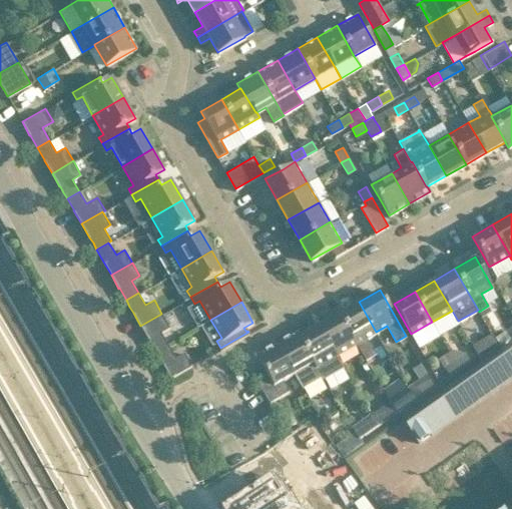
[(376,353),(367,338),(376,332),(359,302),(339,314),(356,344),(366,359),(371,356),(376,353)]
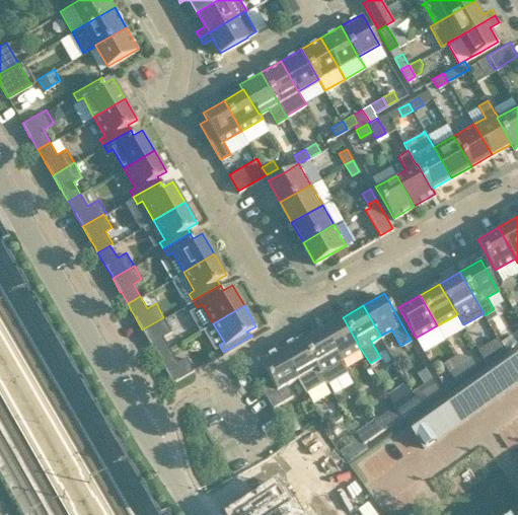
[(150,343),(154,349),(157,355),(169,348),(162,336),(171,330),(163,317),(142,329),(150,343)]
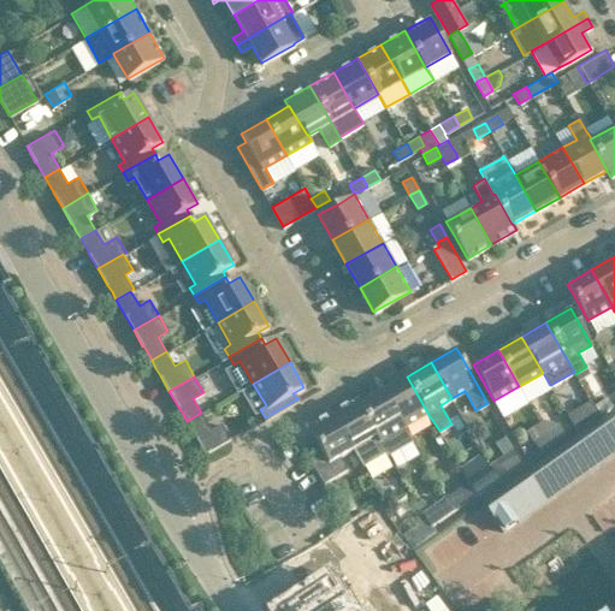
[(407,377),(383,390),(404,426),(427,413),(407,377)]
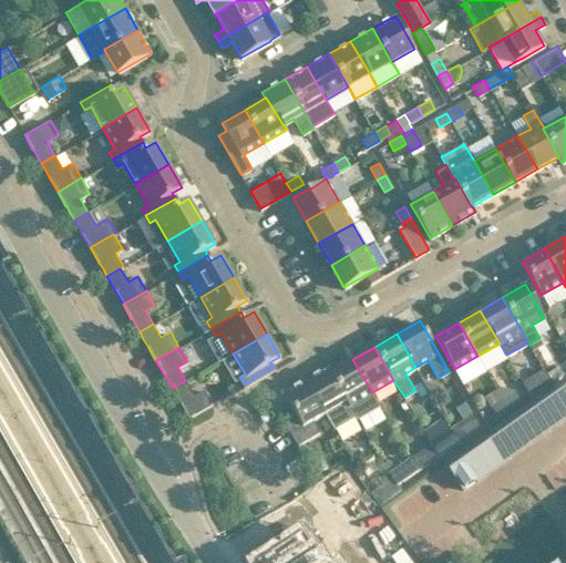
[(379,406),(372,392),(352,359),(332,371),(331,371),(347,399),(346,400),(349,406),(356,416),(357,419),(379,406)]
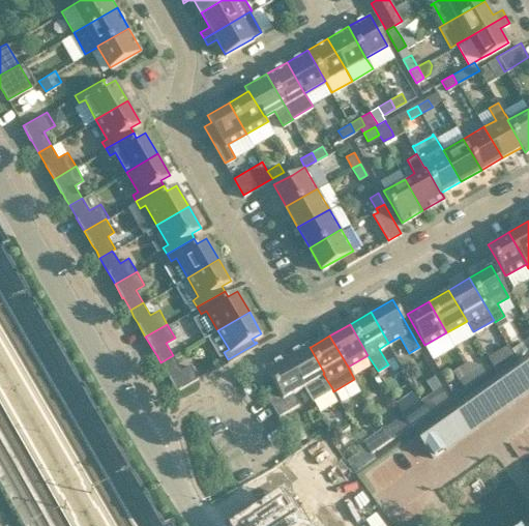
[(310,347),(311,347),(307,342),(286,354),(303,385),(312,400),(332,388),(326,379),(323,374),(324,373),(310,347)]
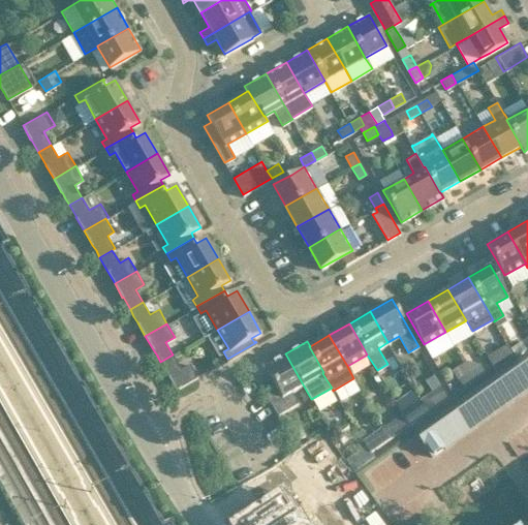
[(515,356),(525,348),(521,341),(509,348),(515,356)]
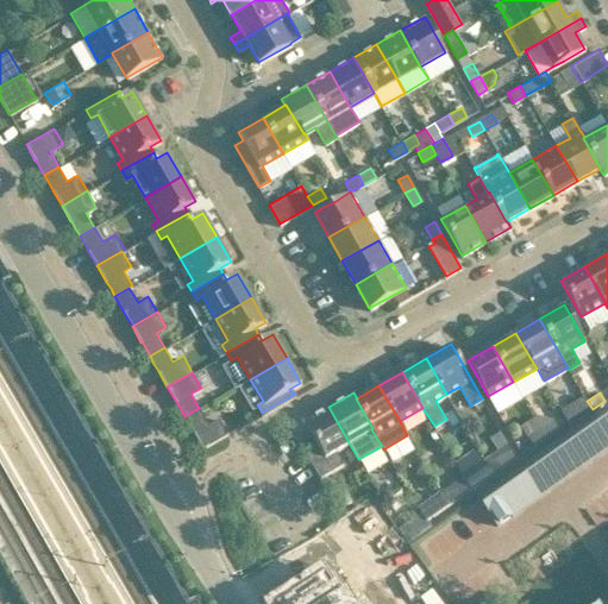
[(593,409),(587,401),(583,395),(559,408),(570,426),(593,409)]
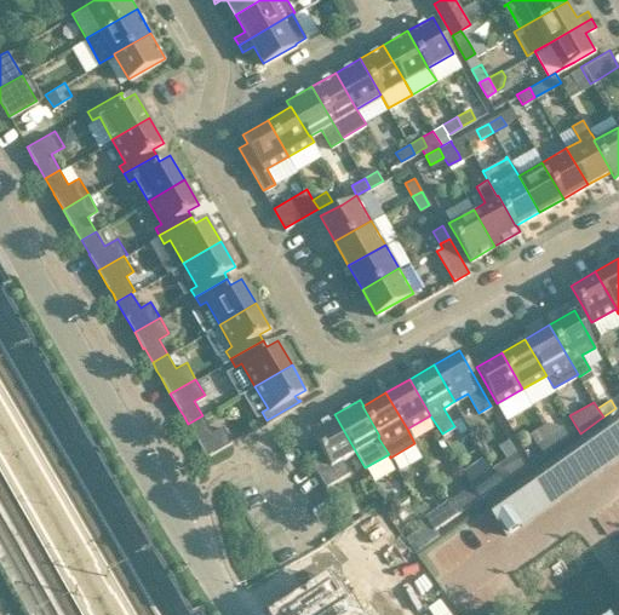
[(618,417),(615,413),(601,424),(618,449),(618,417)]
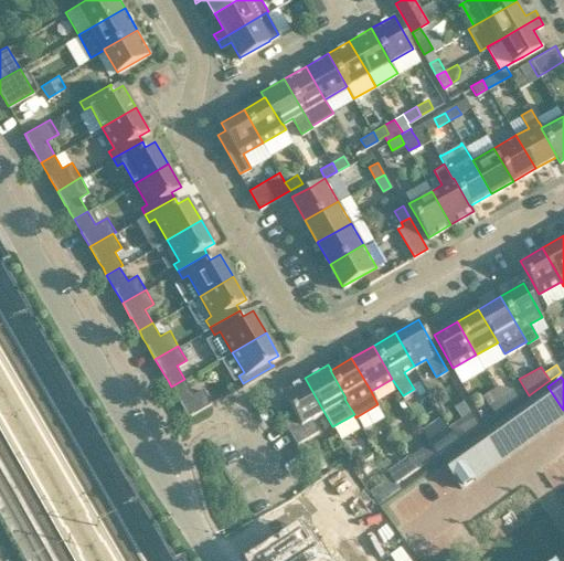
[(323,411),(305,378),(282,390),(288,402),(276,409),(296,443),(318,430),(311,417),(323,411)]
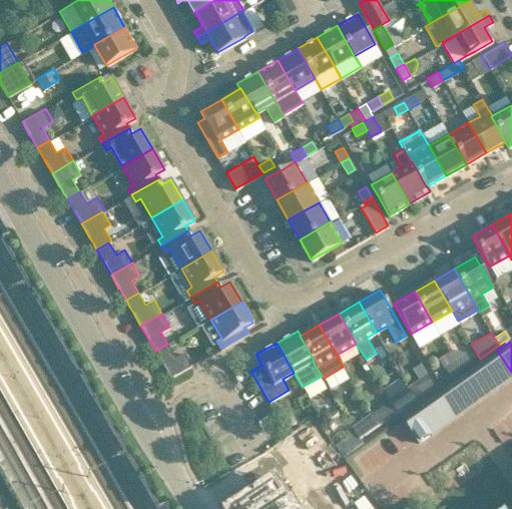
[(170,377),(191,365),(184,352),(175,357),(167,344),(155,351),(163,364),(162,364),(170,377)]
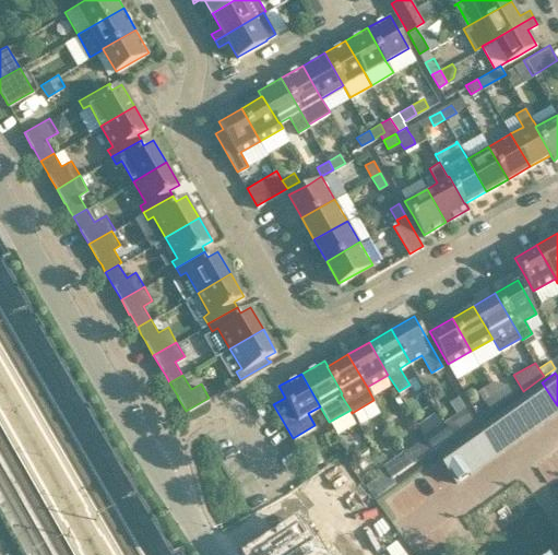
[(557,405),(542,382),(529,391),(546,416),(557,408),(557,405)]
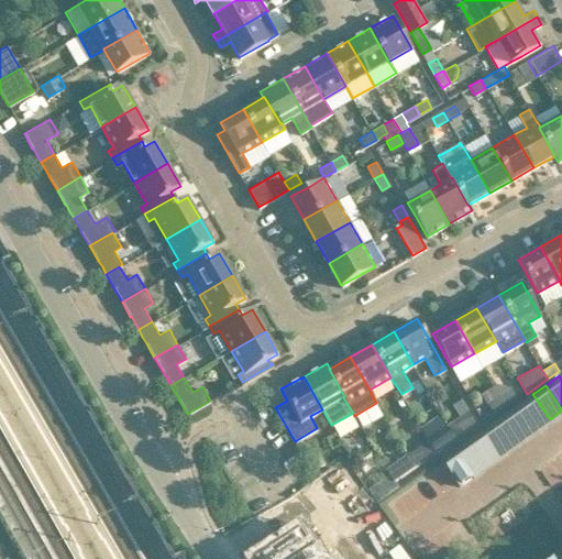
[(509,386),(508,387),(498,394),(504,402),(515,394),(509,386)]
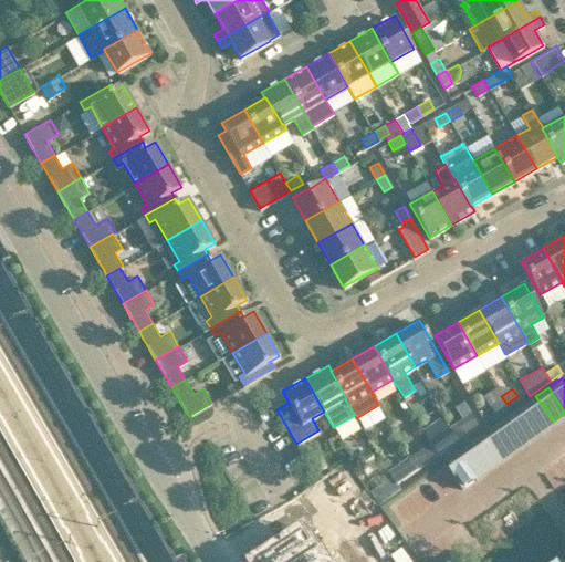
[(506,404),(501,396),(489,404),(494,413),(506,404)]
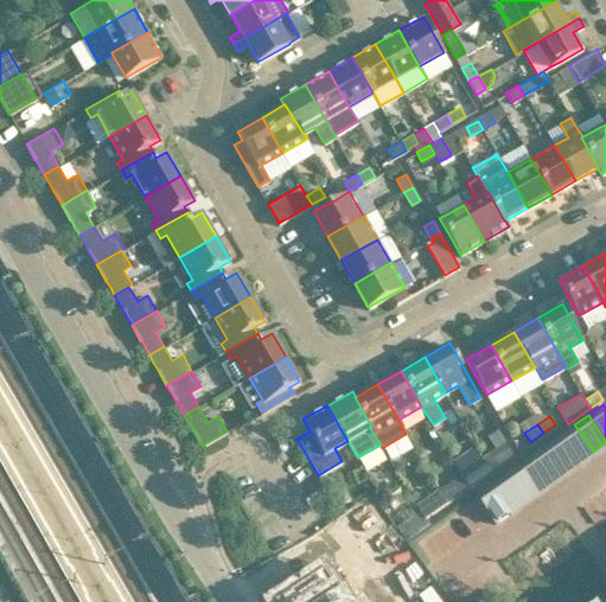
[(574,424),(560,435),(579,462),(593,452),(574,424)]
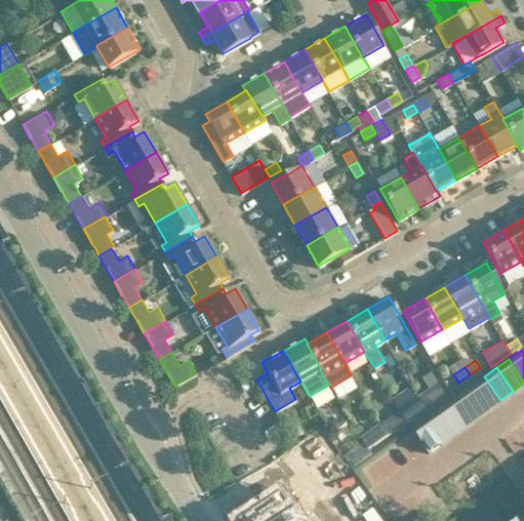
[(484,376),(473,385),(489,408),(500,400),(484,376)]
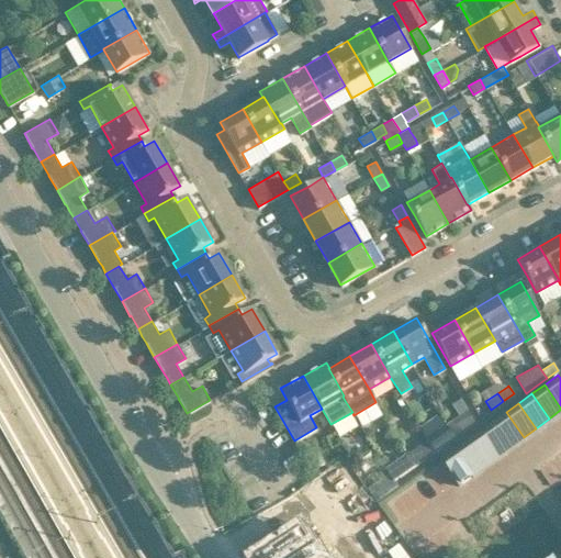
[(466,409),(446,423),(455,436),(475,421),(469,413),(466,409)]
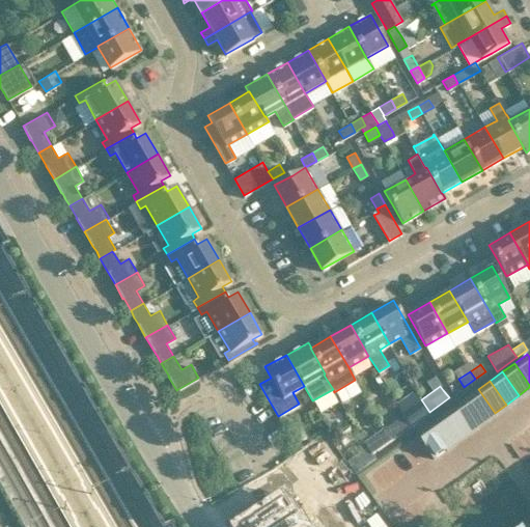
[(478,389),(466,397),(482,421),(495,413),(478,389)]
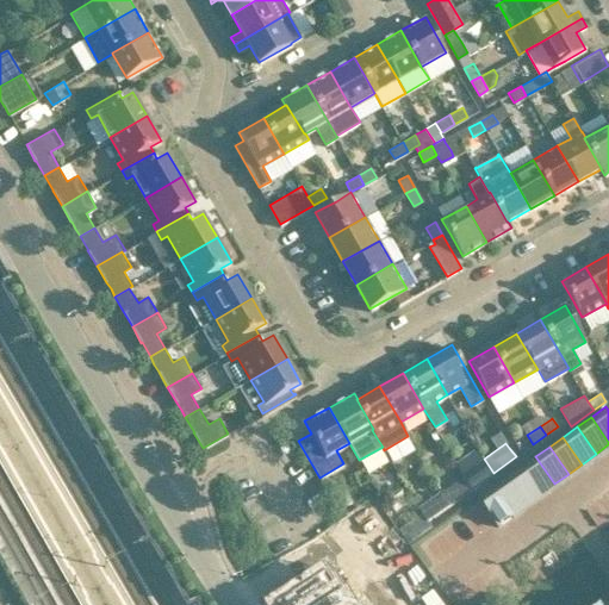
[(535,456),(521,466),(540,493),(554,484),(535,456)]
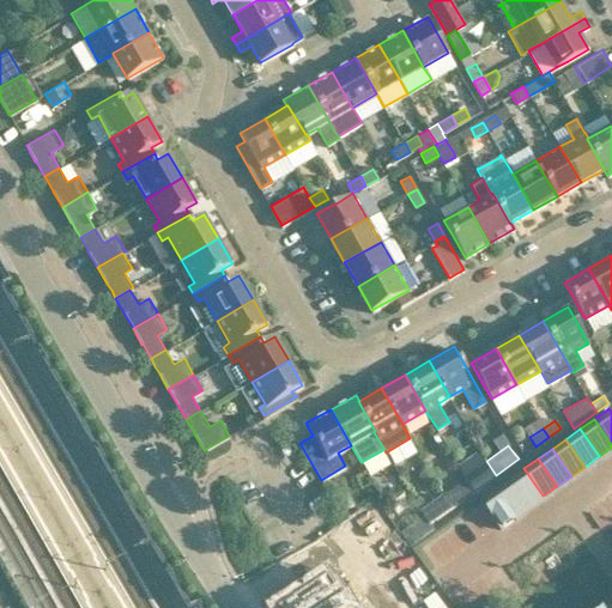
[(486,461),(464,476),(473,491),(496,475),(486,461)]
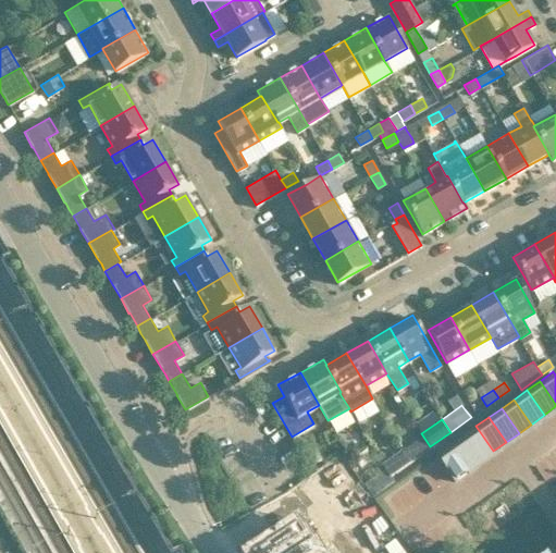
[(476,426),(462,435),(480,461),(493,451),(476,426)]
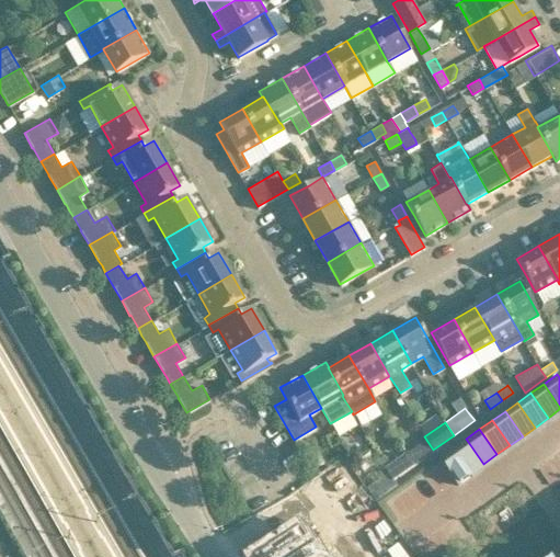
[(412,464),(433,450),(424,436),(403,451),(412,464)]
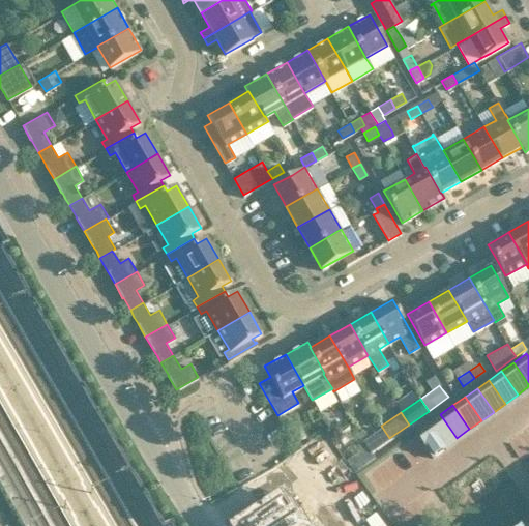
[(440,414),(428,422),(445,446),(457,438),(440,414)]
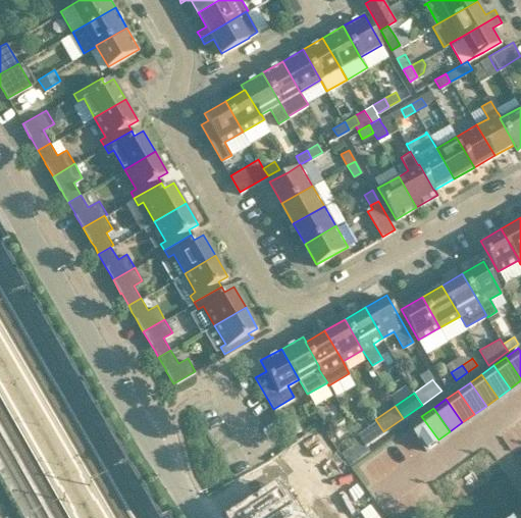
[(421,416),(409,425),(425,449),(438,439),(421,416)]
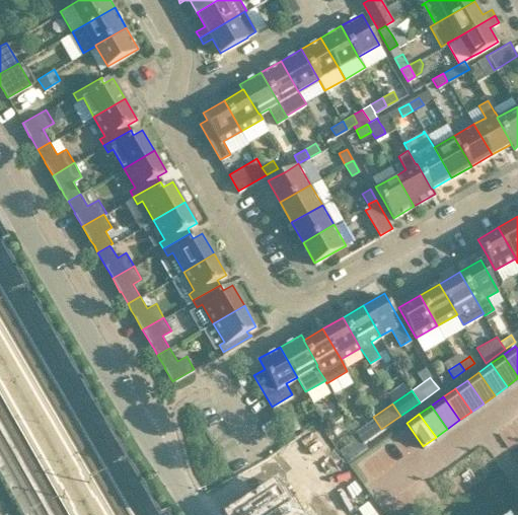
[(372,416),(355,428),(358,435),(363,442),(381,429),(373,417),(372,416)]
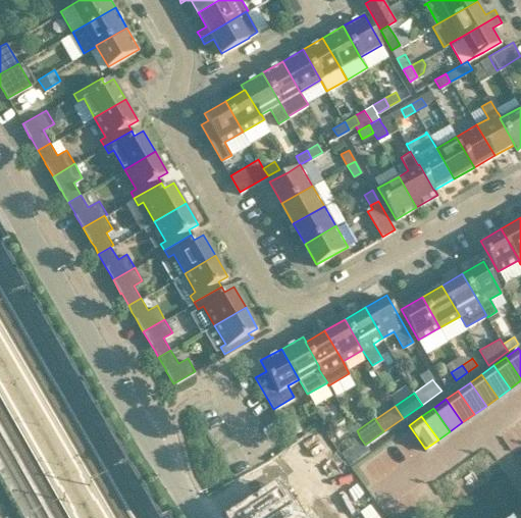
[(297,420),(287,425),(292,434),(301,429),(297,420)]
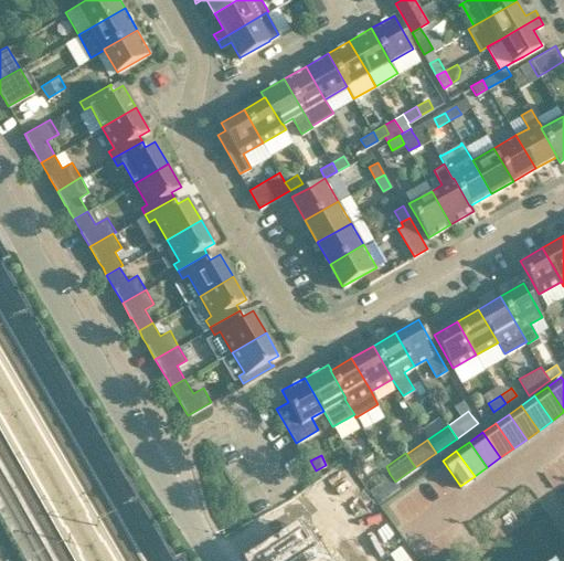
[(398,487),(395,482),(390,474),(369,488),(379,505),(398,487)]
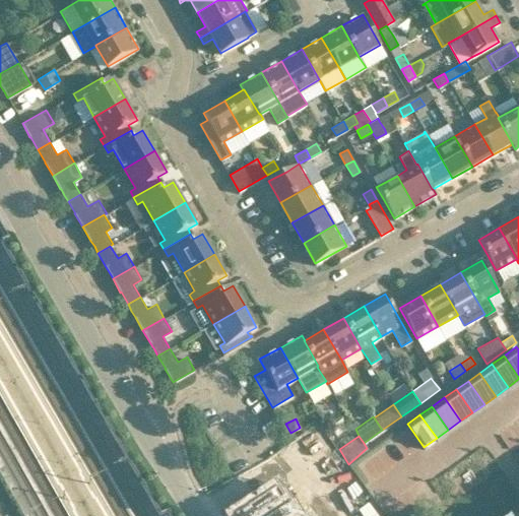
[(295,515),(277,489),(235,515),(295,515)]
